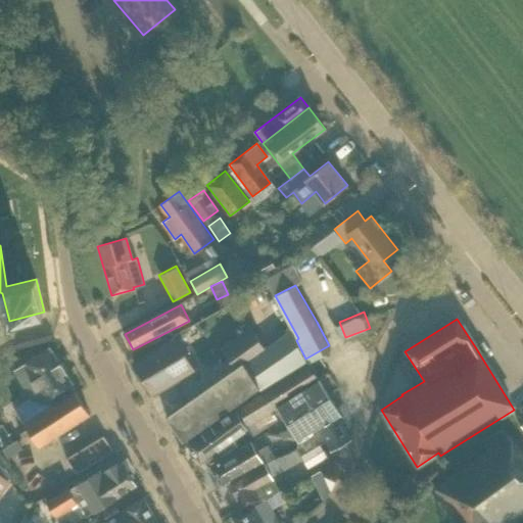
[(199,435),(293,368),(305,359),(296,340),(293,335),(290,329),(265,347),(250,327),(221,347),(235,369),(165,417),(183,441),(197,432),(199,435)]
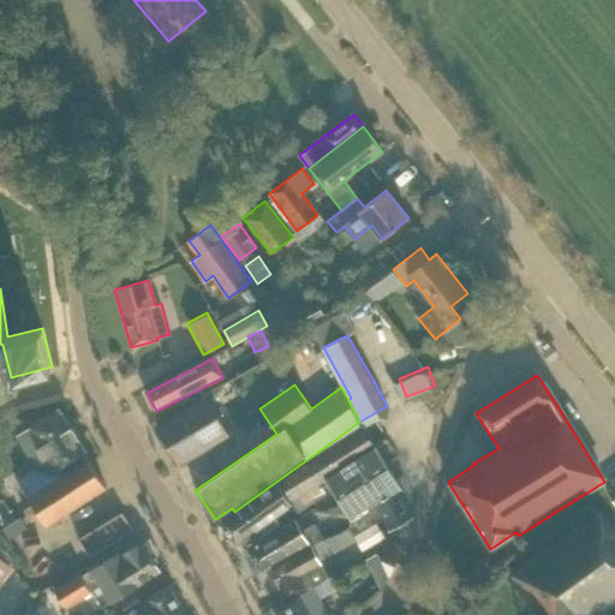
[(157,427),(180,464),(227,436),(206,399),(157,427)]
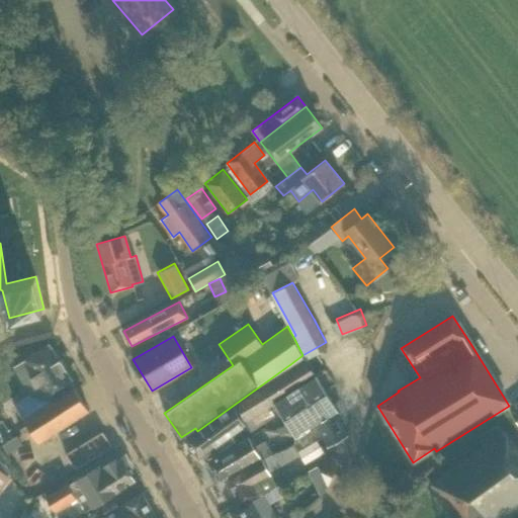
[(14,404),(38,442),(89,410),(74,385),(74,384),(64,368),(65,368),(60,359),(59,360),(49,344),(13,366),(31,394),(14,404)]
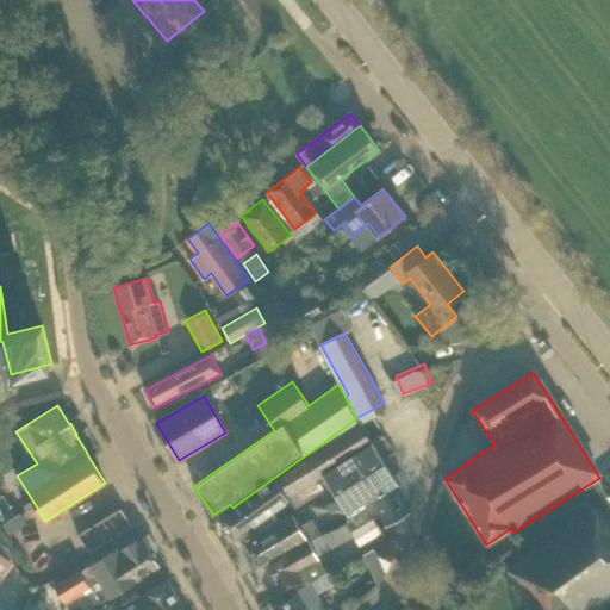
[(356,418),(342,429),(232,508),(218,517),(230,533),(238,528),(246,539),(278,520),(273,511),(290,502),(292,506),(310,495),(305,487),(324,475),(342,504),(349,515),(371,499),(379,514),(386,526),(409,512),(393,486),(398,483),(356,418)]
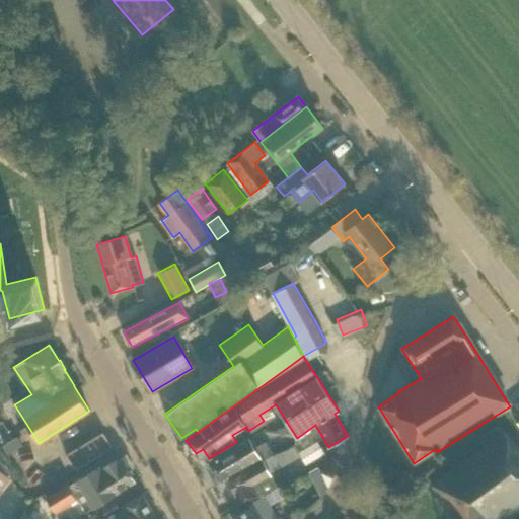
[(297,438),(296,447),(299,451),(317,440),(322,437),(315,425),(297,438)]
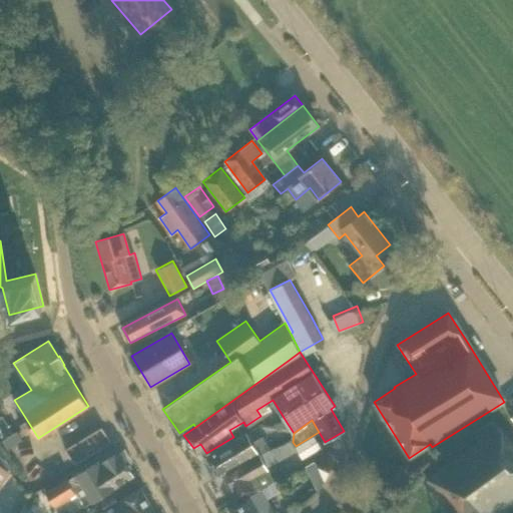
[(427,480),(452,512),(451,512),(496,512),(512,501),(512,447),(498,427),(427,480)]
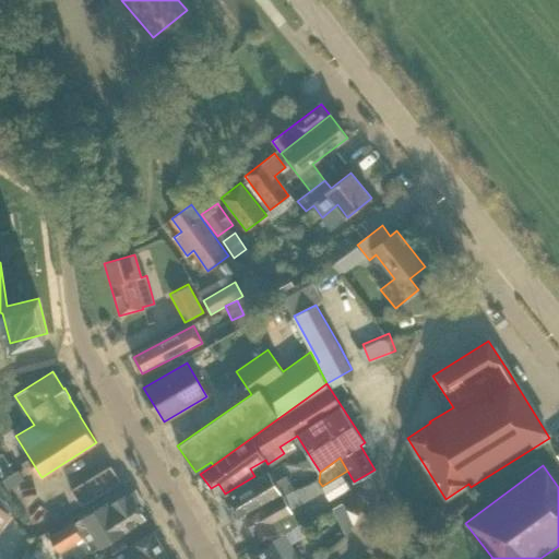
[(71,490),(82,509),(121,483),(110,466),(71,490)]
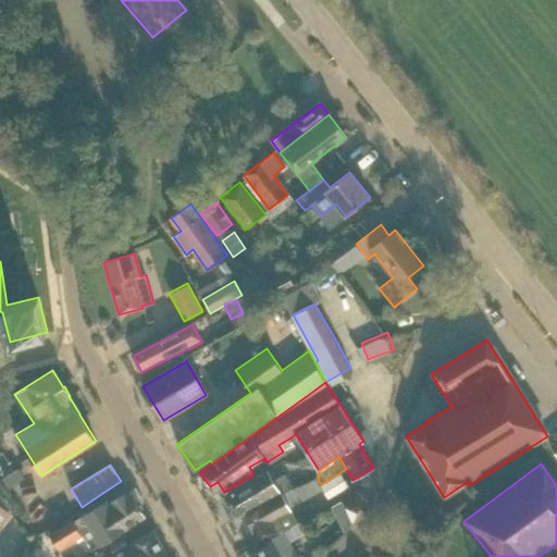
[(9,487),(24,478),(17,468),(2,478),(9,487)]
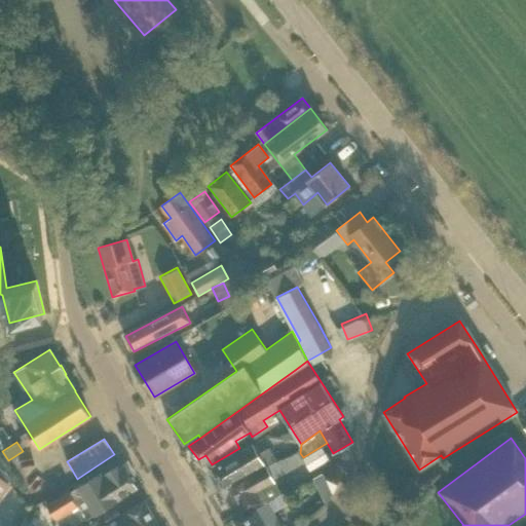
[(212,470),(223,489),(275,458),(269,448),(258,454),(253,445),(212,470)]
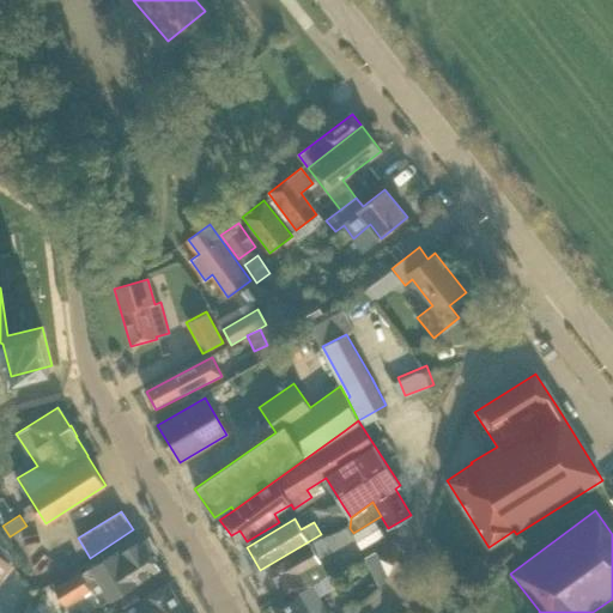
[(360,548),(383,535),(375,520),(353,533),(357,540),(360,548)]
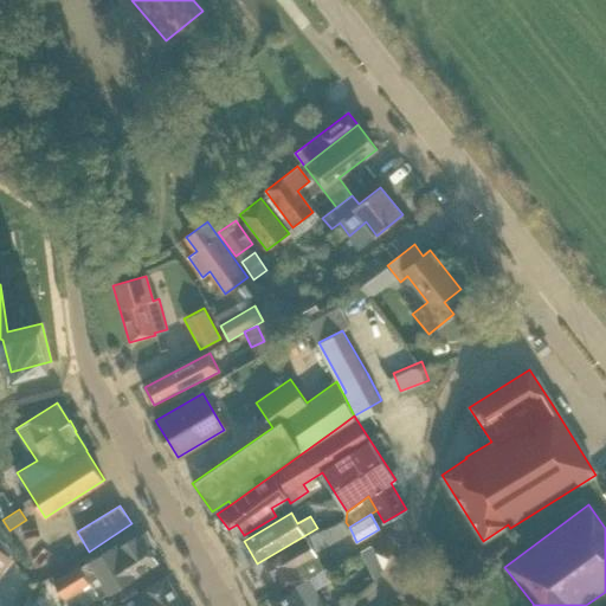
[(315,552),(353,534),(349,527),(346,522),(331,529),(318,532),(307,537),(307,536),(263,561),(279,594),(323,569),(315,552)]
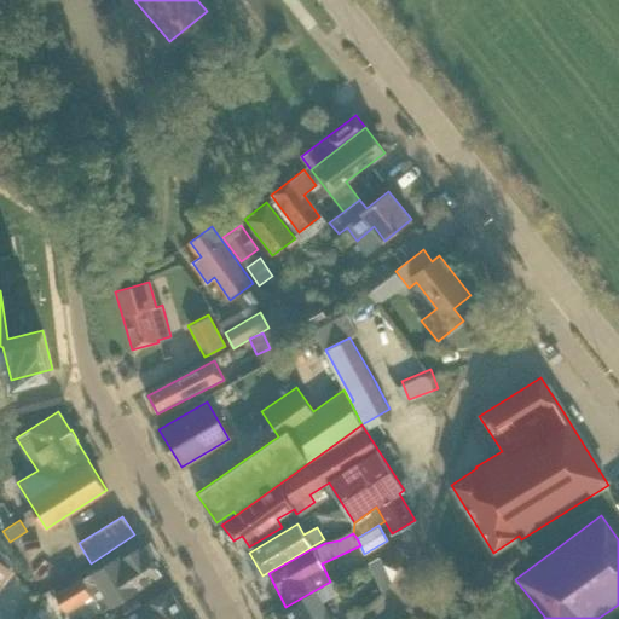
[(393,544),(383,562),(391,580),(397,570),(406,551),(393,544)]
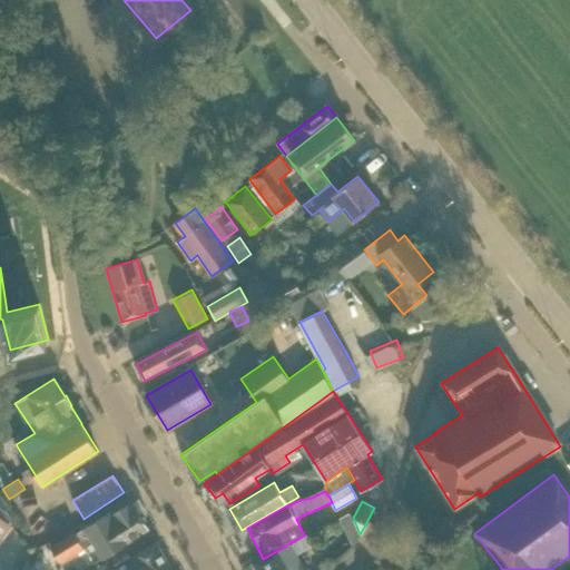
[(110,514),(127,542),(148,529),(135,507),(134,508),(130,502),(110,514)]
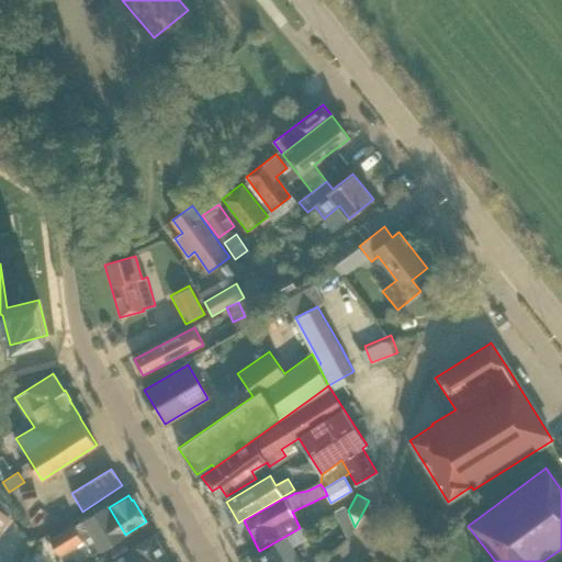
[(109,507),(108,506),(74,527),(72,525),(49,539),(59,555),(92,535),(101,550),(125,535),(109,507)]
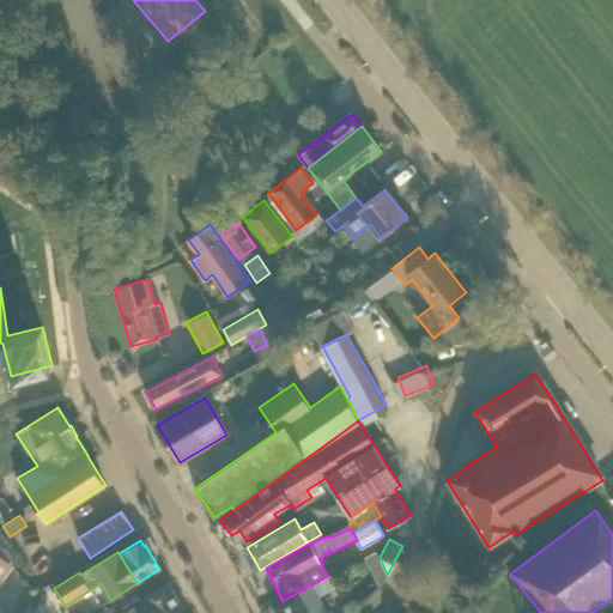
[(345,598),(344,595),(333,576),(320,583),(331,605),(345,598)]
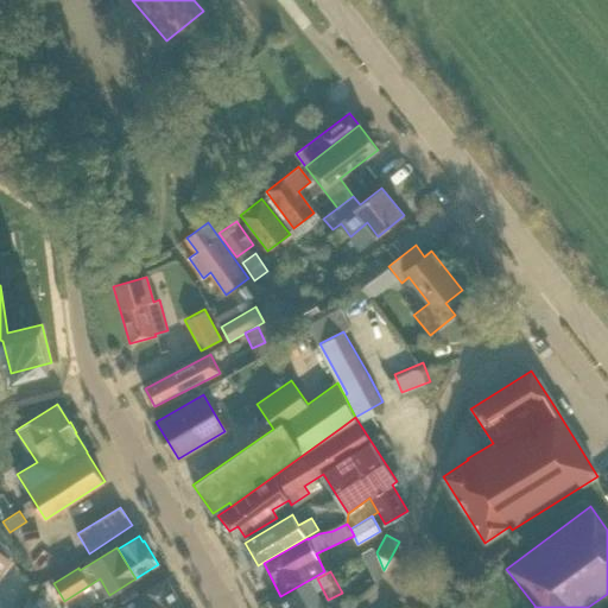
[(146,607),(183,607),(166,578),(144,593),(151,605),(146,607)]
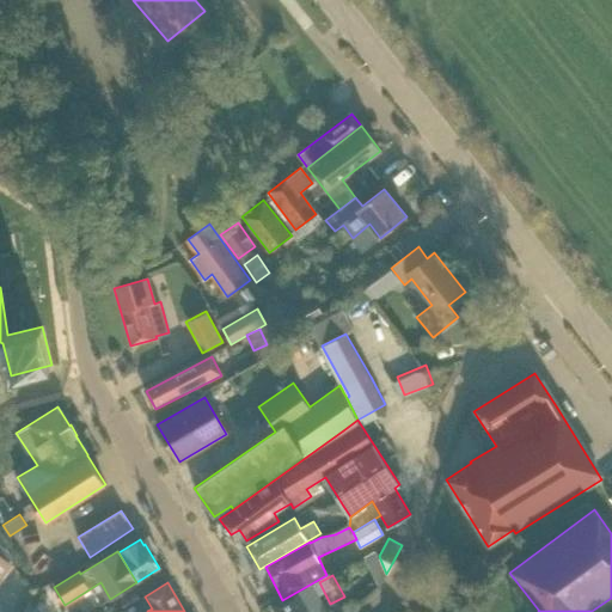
[(271,605),(275,611),(326,611),(311,585),(271,605)]
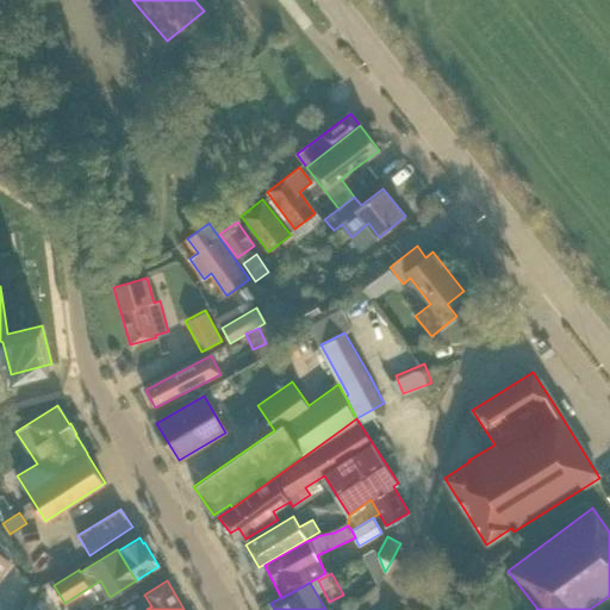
[(125,607),(141,598),(135,589),(120,598),(125,607)]
